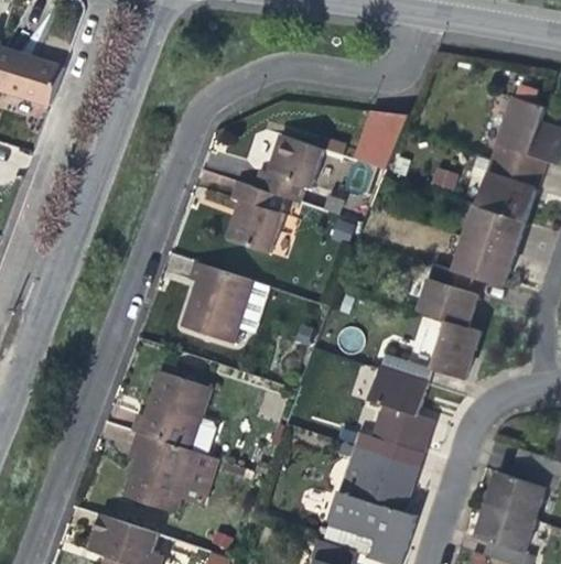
[(33,62),(0,50),(0,93),(46,108),(58,69),(33,62)]
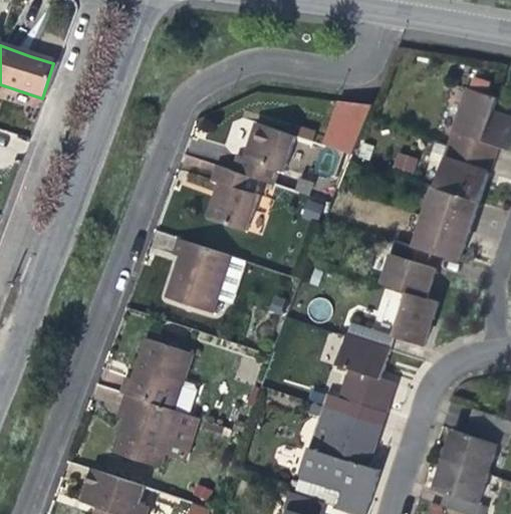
[(465,88),(446,145),(494,161),(499,148),(509,152),(510,146),(510,115),(491,108),(493,103),(494,98),(465,88)]
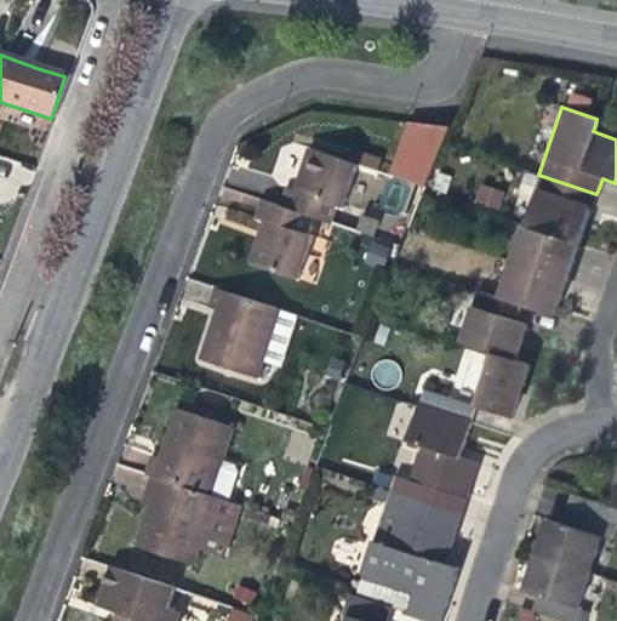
[(409,155),(426,163),(436,140),(421,132),(409,155)]
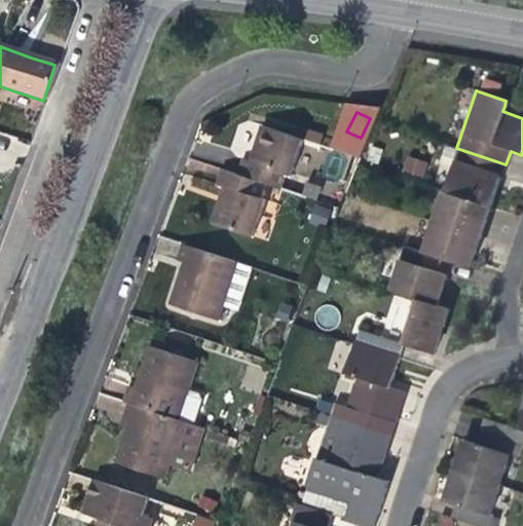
[(240,158),(235,174),(264,183),(278,188),(284,173),(289,175),(301,140),(260,124),(253,145),(248,160),(240,158)]
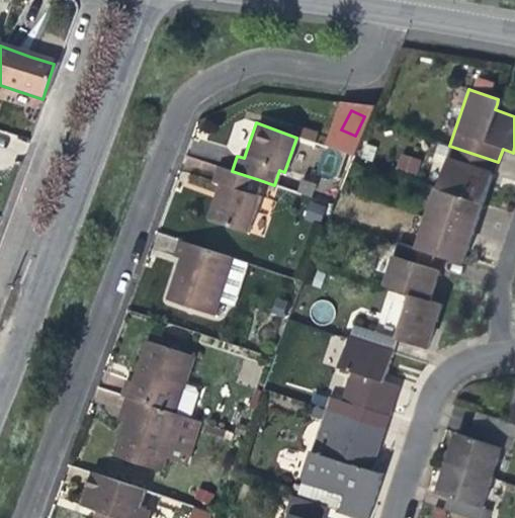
[(449,146),(435,189),(482,204),(488,185),(492,175),(494,175),(498,162),(449,146)]
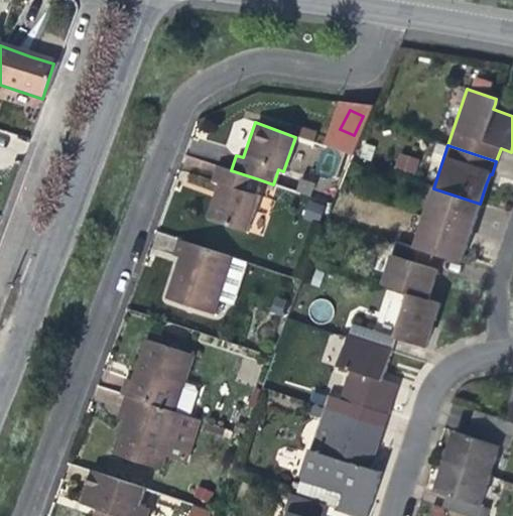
[(390,167),(412,174),(416,159),(395,152),(390,167)]
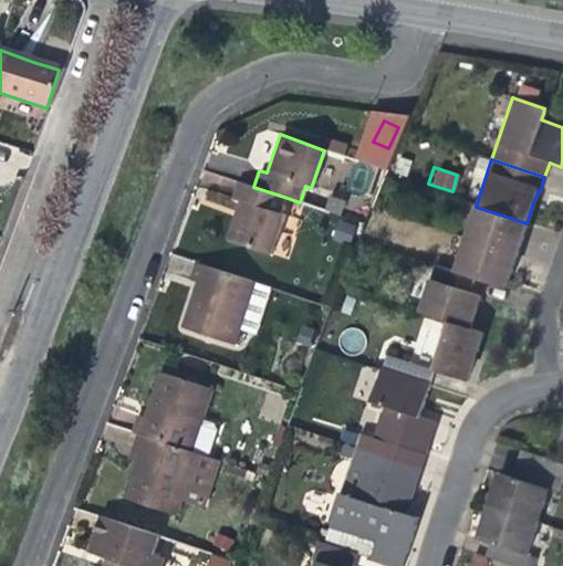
[(280,213),(284,197),(253,187),(237,180),(230,197),(239,200),(233,218),(227,239),(271,253),(284,215),(280,213)]
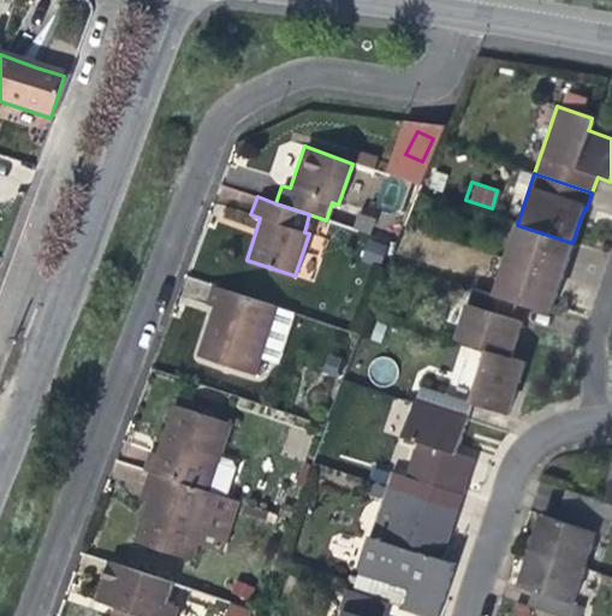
[(572,243),(517,225),(505,260),(564,279),(569,264),(572,254),(575,244),(572,243)]
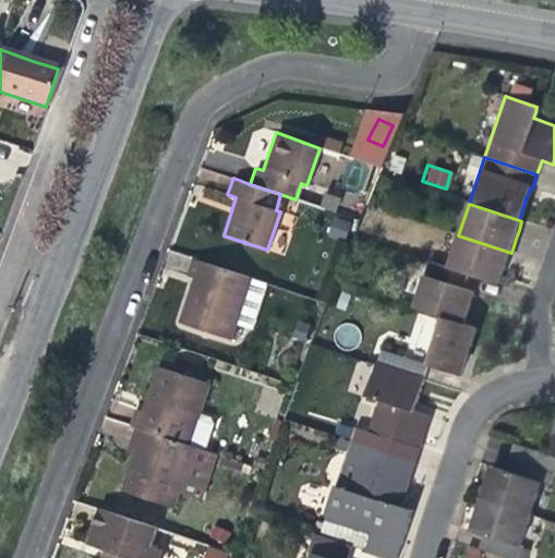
[(342,240),(348,221),(328,216),(323,234),(342,240)]
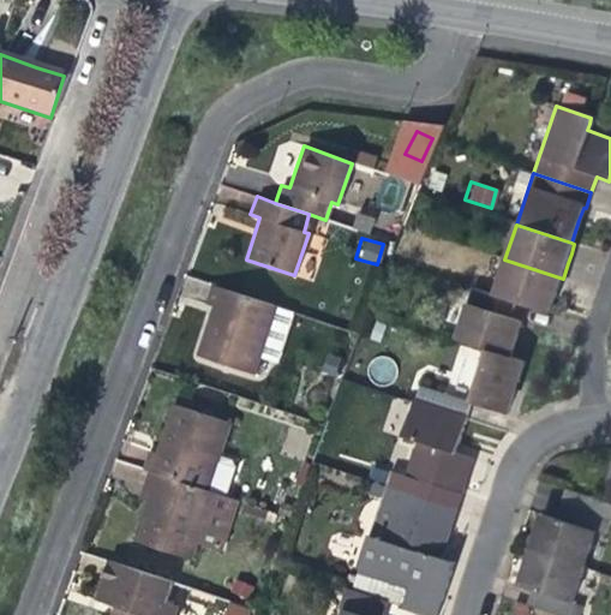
[(504,260),(492,296),(528,308),(551,315),(557,296),(563,279),(504,260)]
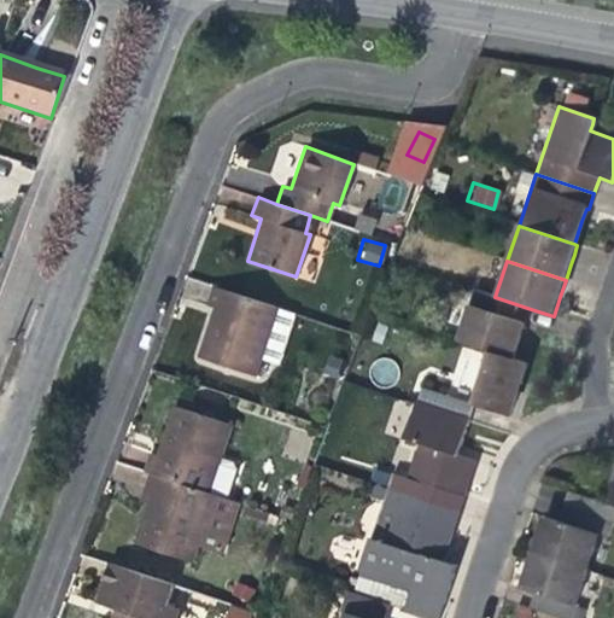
[(278,309),(212,286),(206,303),(214,307),(206,328),(198,356),(255,377),(278,309)]
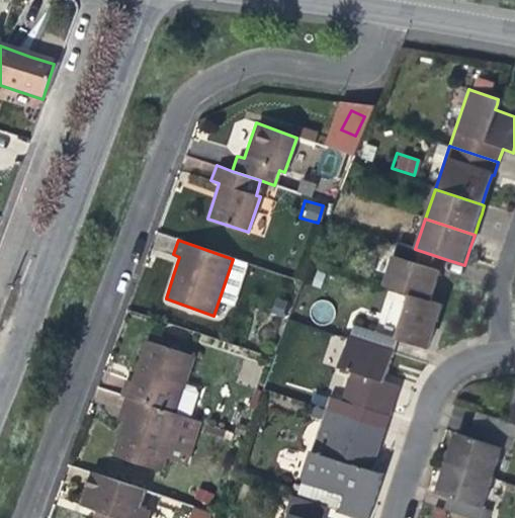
[(381,286),(410,295),(431,301),(438,279),(441,272),(445,259),(415,249),(397,243),(381,286)]
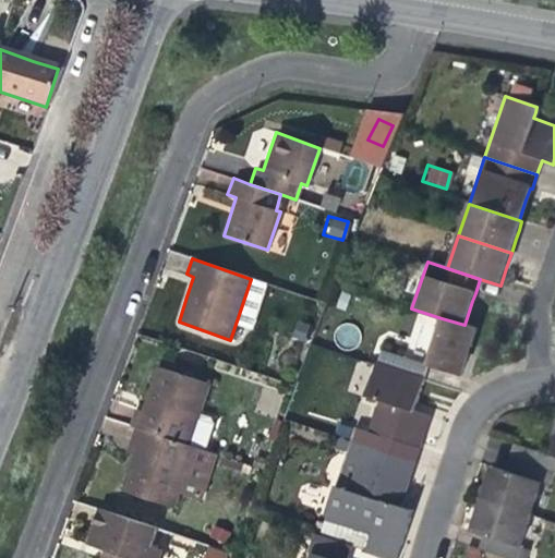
[(442,318),(426,365),(459,376),(467,355),(475,329),(465,325),(442,318)]
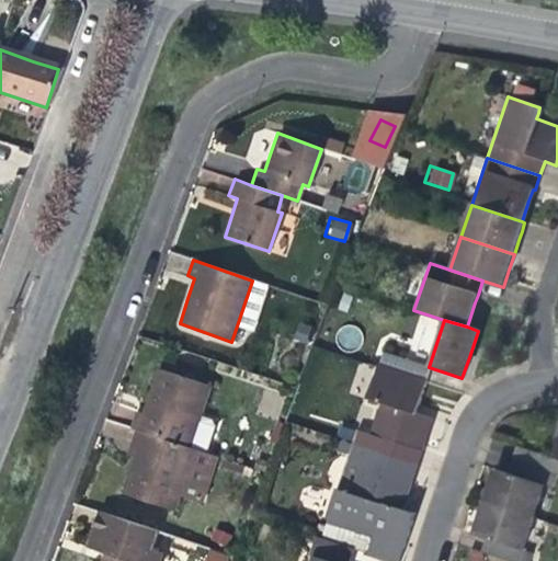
[(382,352),(377,366),(424,381),(429,367),(382,352)]
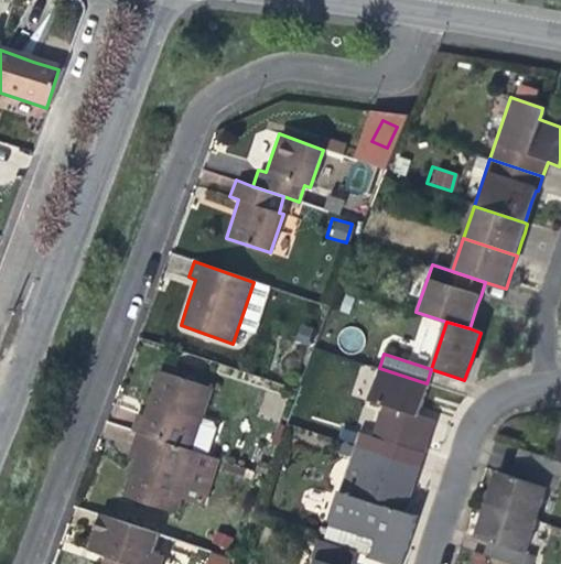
[(417,416),(427,383),(379,368),(368,400),(381,404),(370,436),(357,433),(355,438),(353,446),(416,467),(420,454),(422,454),(424,448),(433,422),(417,416)]
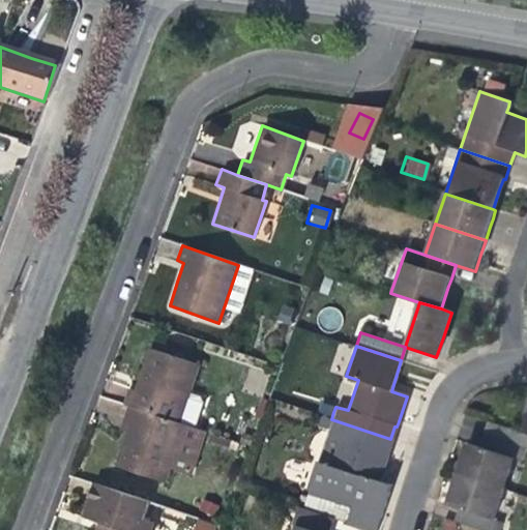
[(122,404),(127,406),(179,422),(183,423),(194,428),(202,402),(199,396),(188,392),(198,364),(149,348),(140,374),(135,389),(127,388),(122,404)]
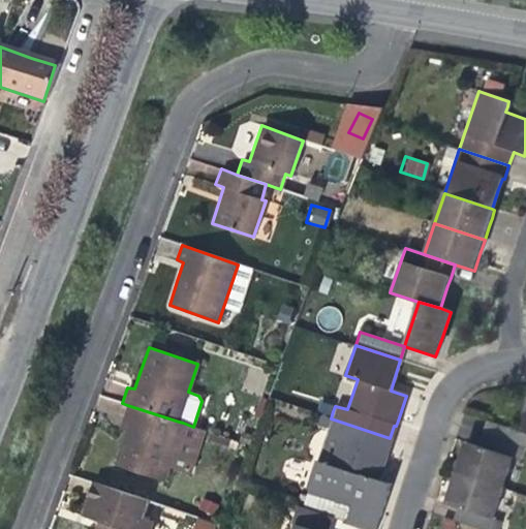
[(168,467),(183,423),(179,422),(127,405),(122,421),(128,424),(126,431),(121,445),(114,466),(164,481),(168,467)]
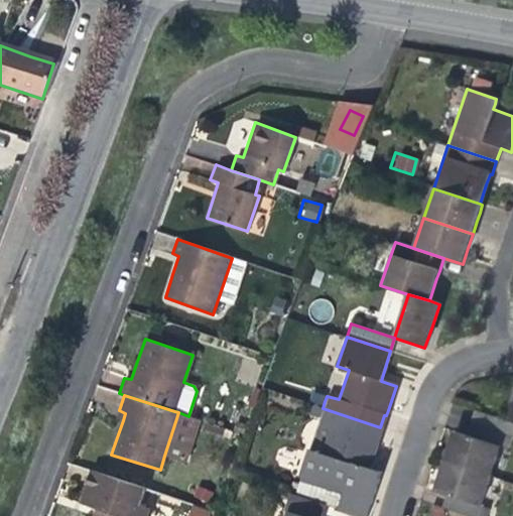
[(323,408),(309,404),(306,414),(318,418),(323,408)]
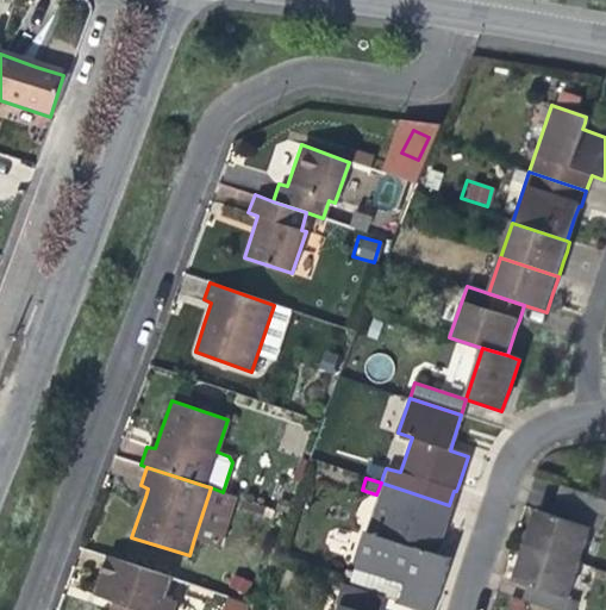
[(443,522),(449,505),(381,483),(376,495),(376,497),(393,503),(381,539),(364,534),(354,568),(369,574),(363,593),(381,599),(413,609),(430,609),(444,567),(439,565),(442,558),(436,555),(439,543),(447,523),(443,522)]
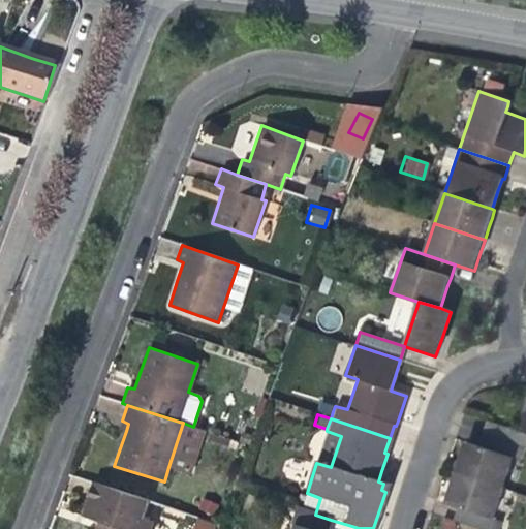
[(120,429),(126,431),(128,424),(122,421),(120,429)]
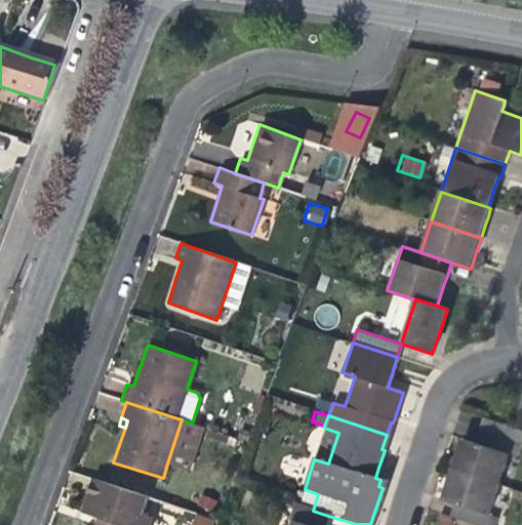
[(192,423),(182,419),(167,463),(188,470),(202,427),(192,423)]
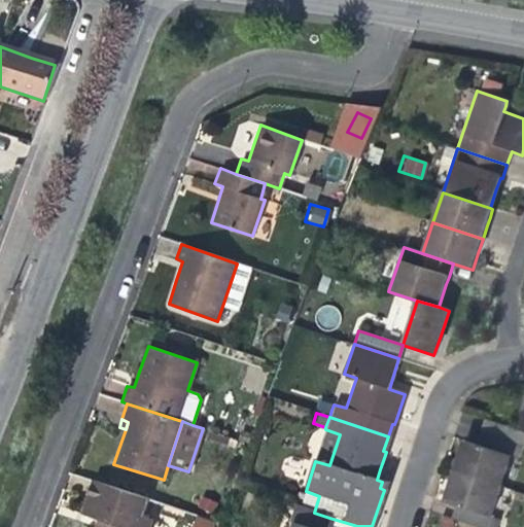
[(340,434),(325,429),(315,461),(329,465),(340,434)]
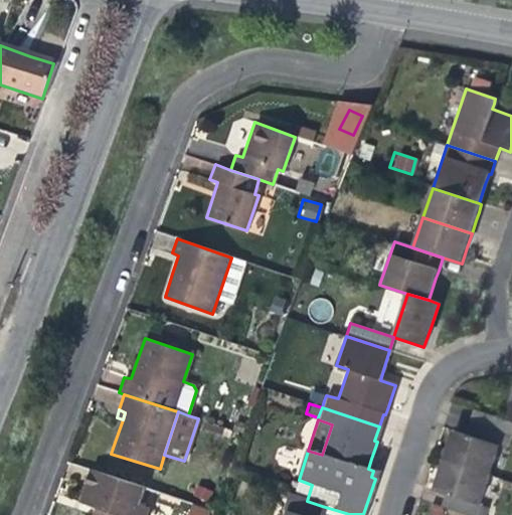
[(506,448),(510,436),(468,420),(463,434),(451,431),(447,445),(442,459),(489,476),(500,446),(506,448)]
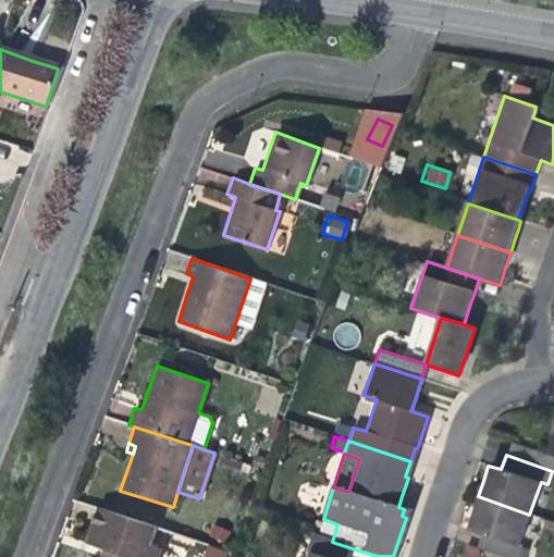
[(518,546),(529,515),(478,496),(467,530),(474,532),(480,534),(475,547),(503,556),(522,556),(526,549),(518,546)]
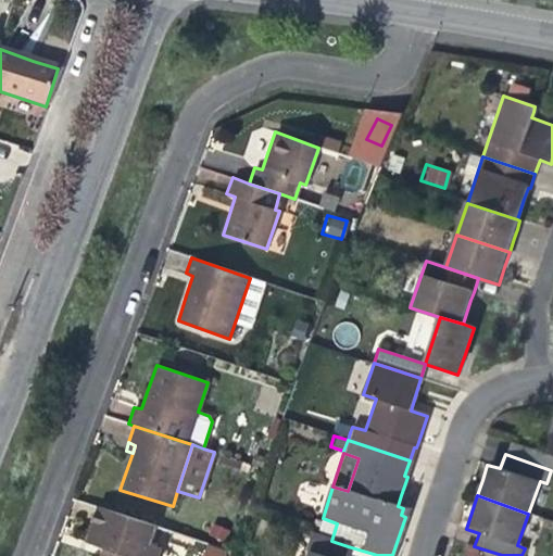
[(155,525),(99,506),(87,543),(112,552),(110,555),(158,555),(161,548),(150,544),(155,525)]
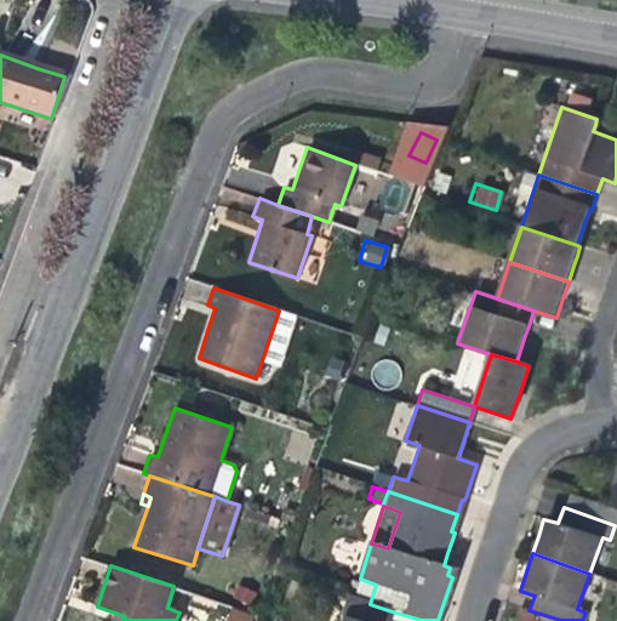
[(376,585),(360,579),(354,598),(370,604),(376,585)]
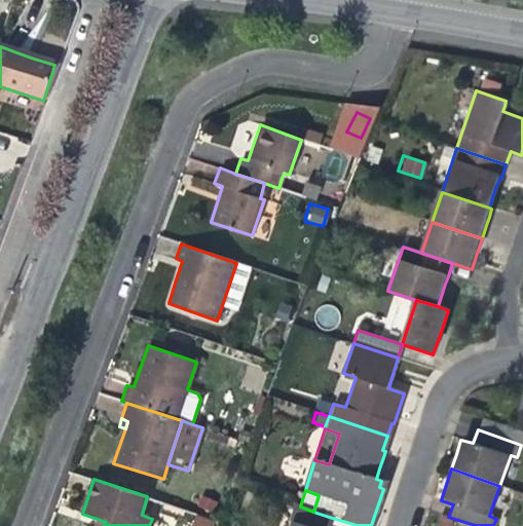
[(325,525),(329,517),(313,512),(300,506),(295,505),(289,522),(293,523),(291,525),(325,525)]
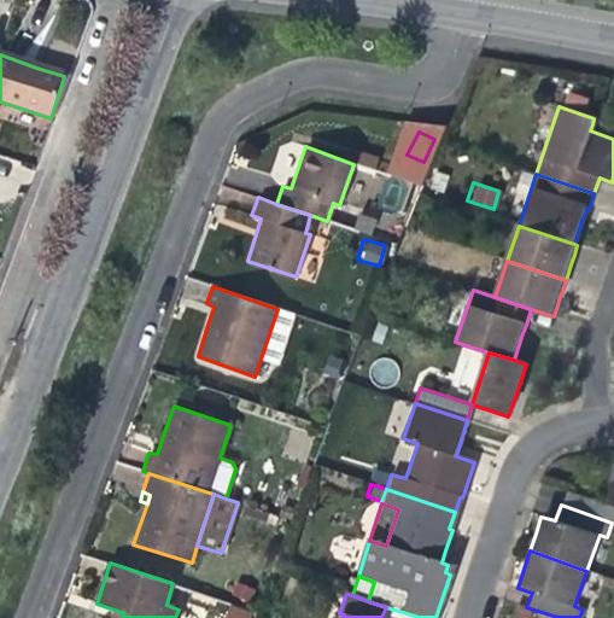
[(227,605),(220,617),(246,617),(249,613),(227,605)]
